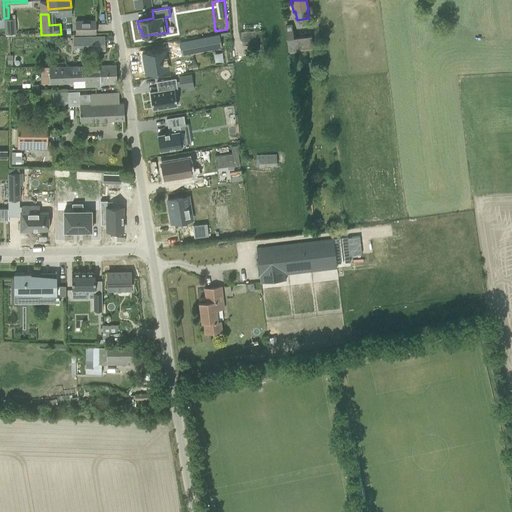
[(4,19),(5,33),(15,33),(14,19),(4,19)]
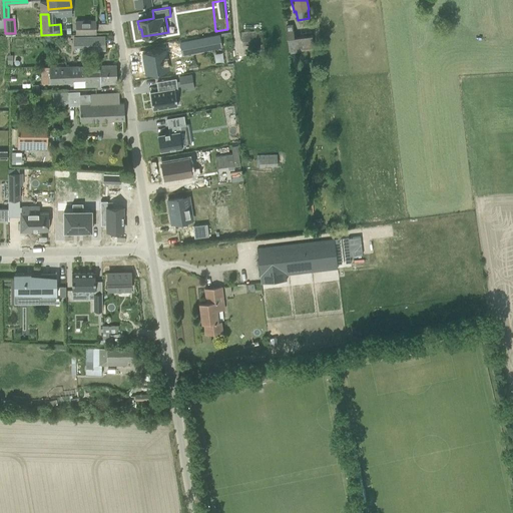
[(96,21),(75,21),(75,33),(96,33),(96,21)]
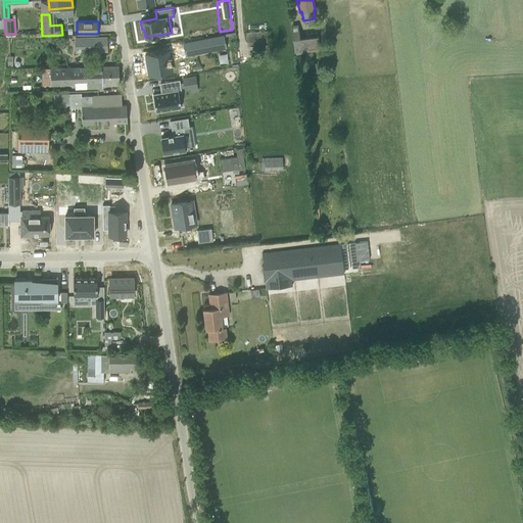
[(290,26),(294,52),(320,49),(318,36),(299,38),(297,25),(290,26)]
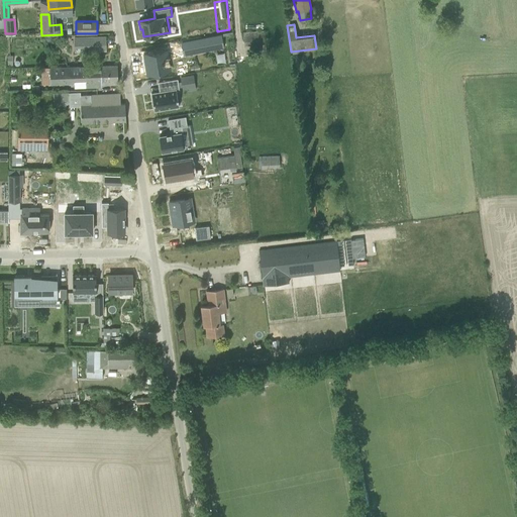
[(242,33),(243,43),(243,45),(265,43),(264,31),(242,33)]
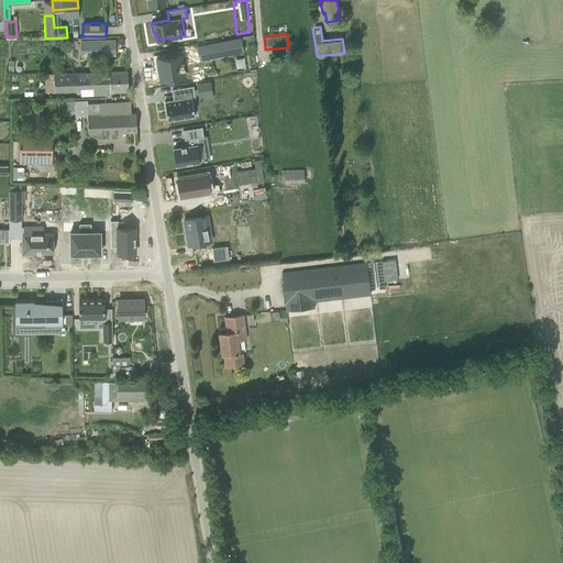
[(240,39),(198,46),(200,61),(242,52),(240,39)]
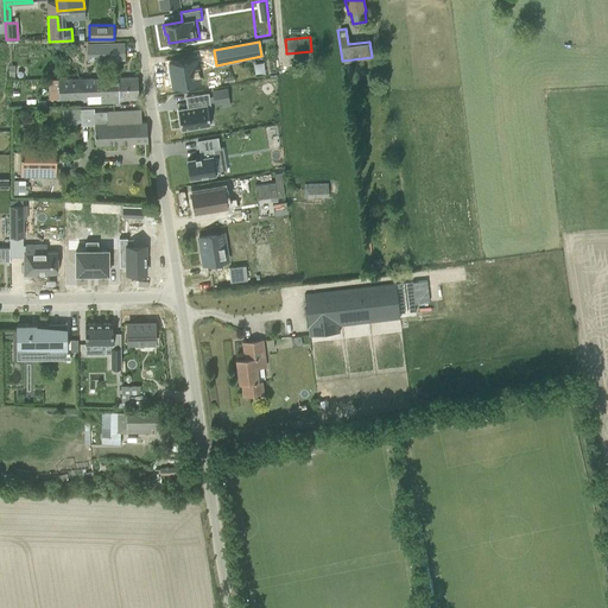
[(113,59),(112,44),(88,45),(88,61),(113,59)]
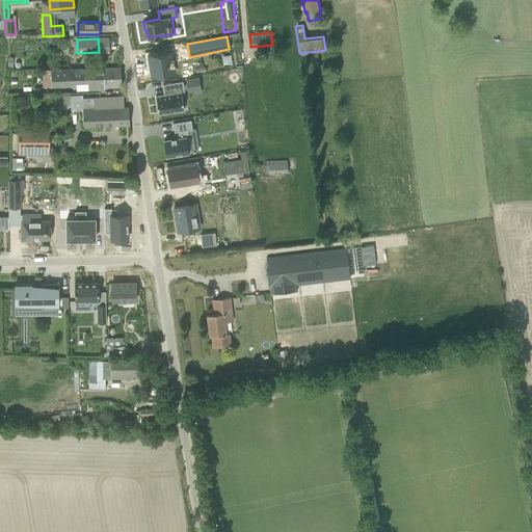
[(173,51),(150,55),(153,75),(176,72),(175,65),(176,65),(175,57),(174,57),(173,51)]
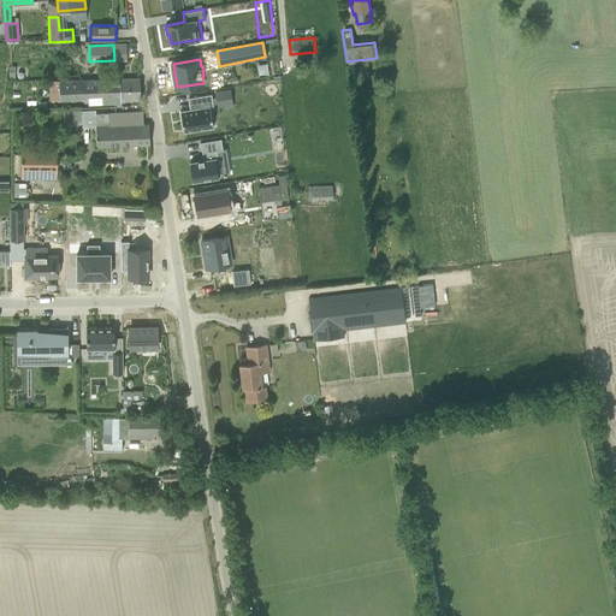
[(140,100),(140,89),(140,78),(49,82),(49,101),(102,99),(102,105),(108,104),(120,104),(120,101),(140,100)]
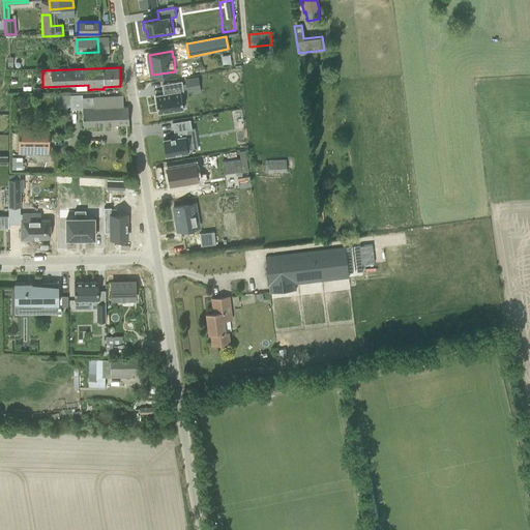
[(184,79),(185,84),(186,89),(186,91),(199,89),(197,77),(184,79)]
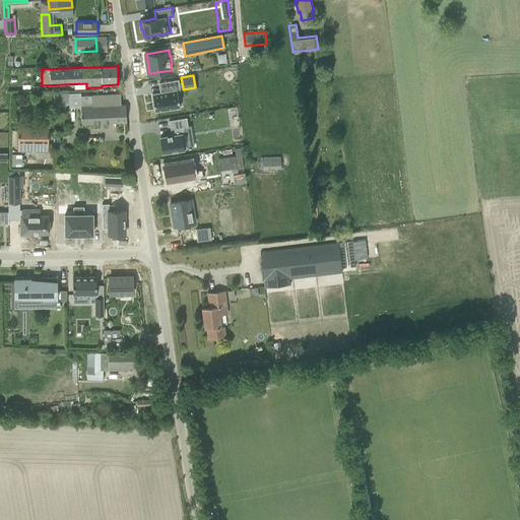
[(177,90),(180,90),(178,80),(163,82),(163,83),(164,91),(160,92),(151,93),(154,112),(180,107),(177,90)]
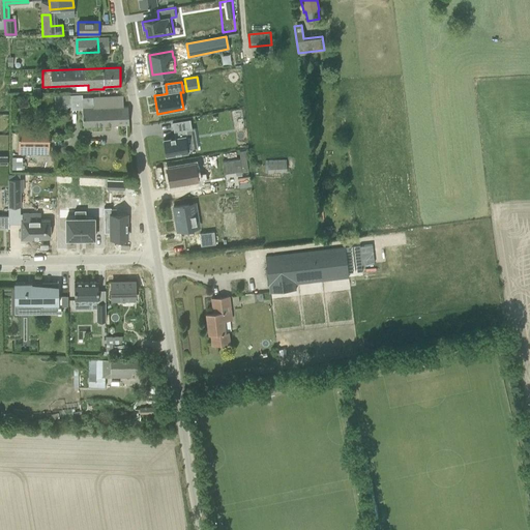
[(112,96),(81,98),(82,110),(83,127),(118,125),(128,124),(127,107),(123,107),(122,95),(112,96)]
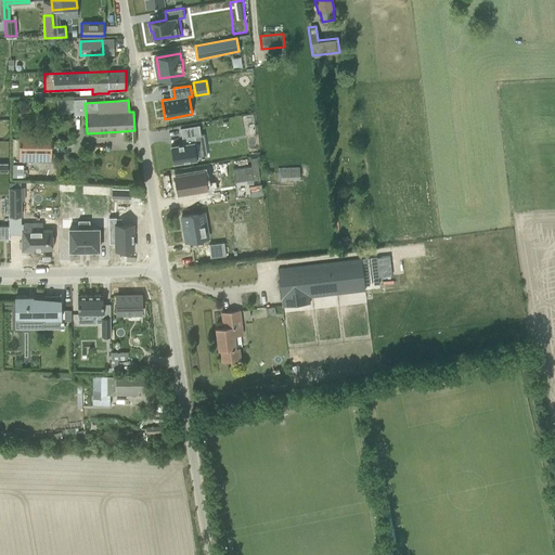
[(252,115),(237,117),(241,137),(236,137),(239,150),(243,150),(244,156),(258,154),(252,115)]
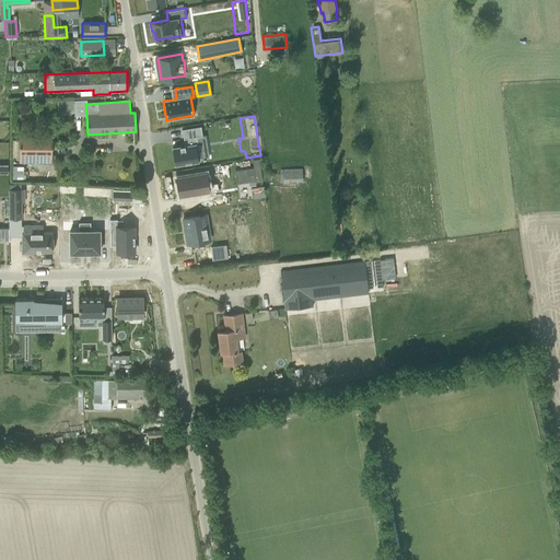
[(202,137),(200,126),(182,129),(184,144),(179,146),(179,147),(173,148),(175,164),(200,161),(197,137),(202,137)]
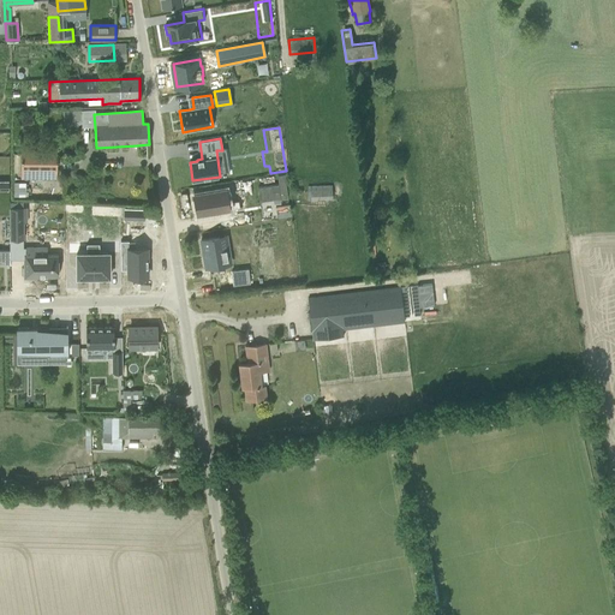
[(19,179),(57,180),(57,151),(21,151),(19,179)]
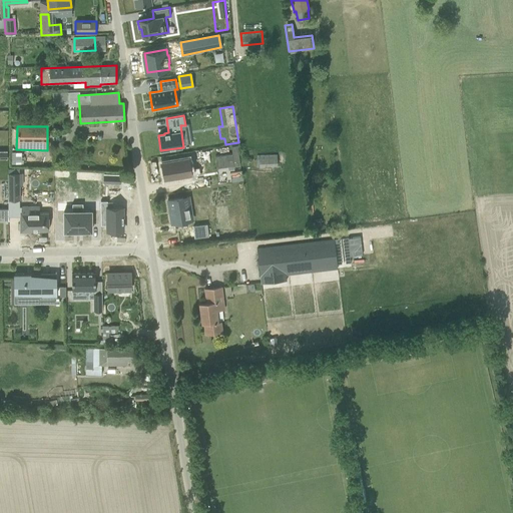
[(215,156),(216,168),(239,165),(237,145),(231,146),(232,154),(215,156)]
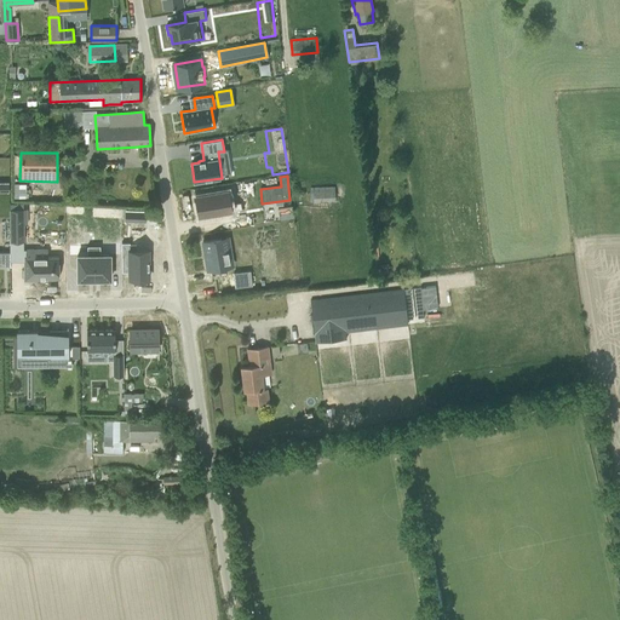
[(13,183),(13,197),(24,197),(24,184),(13,183)]
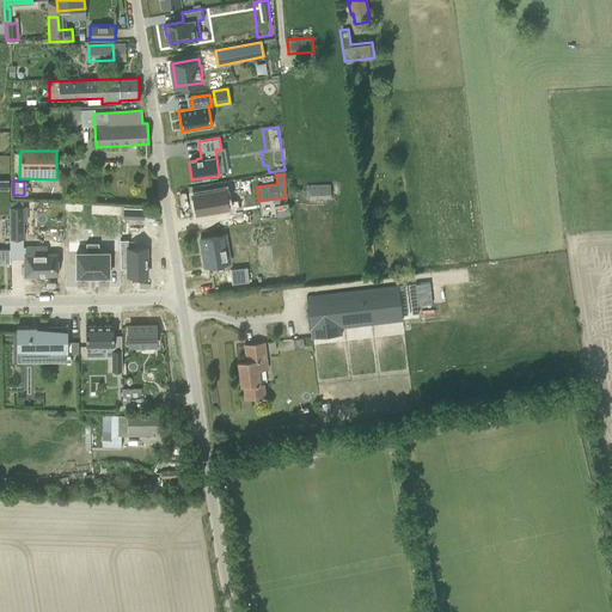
[(330,199),(330,184),(306,185),(306,200),(330,199)]
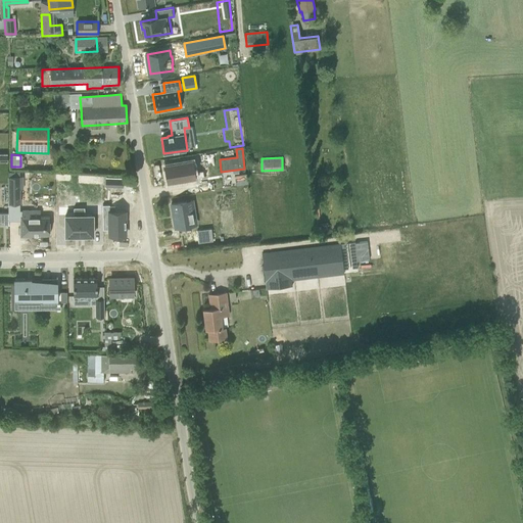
[(193,161),(165,165),(169,182),(185,180),(187,193),(219,188),(217,174),(204,176),(203,171),(195,172),(193,161)]
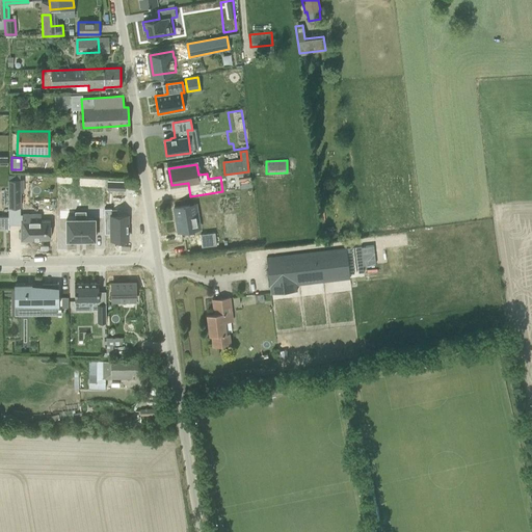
[(23,180),(8,180),(8,208),(20,208),(20,192),(23,192),(23,180)]
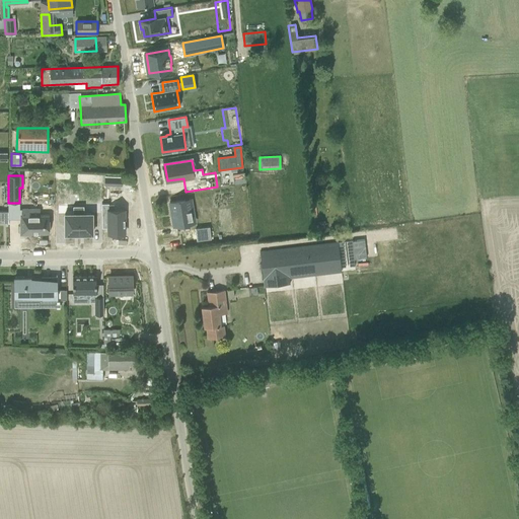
[(105,175),(104,184),(122,186),(122,176),(105,175)]
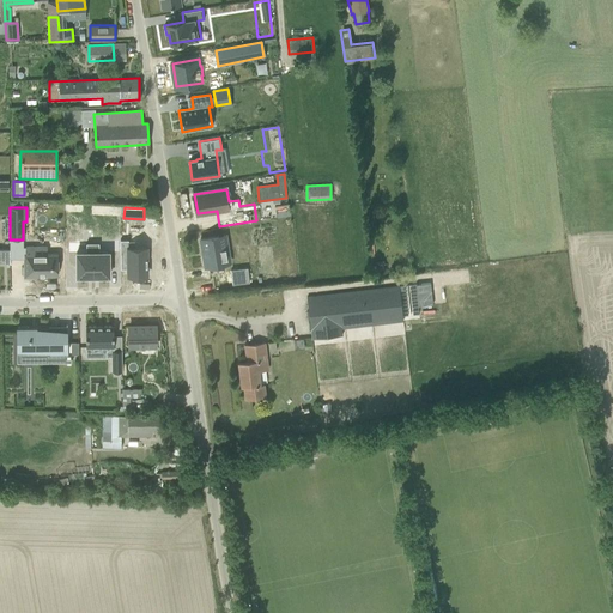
[(224,263),(223,259),(230,258),(229,248),(222,249),(219,236),(201,240),(206,267),(224,263)]
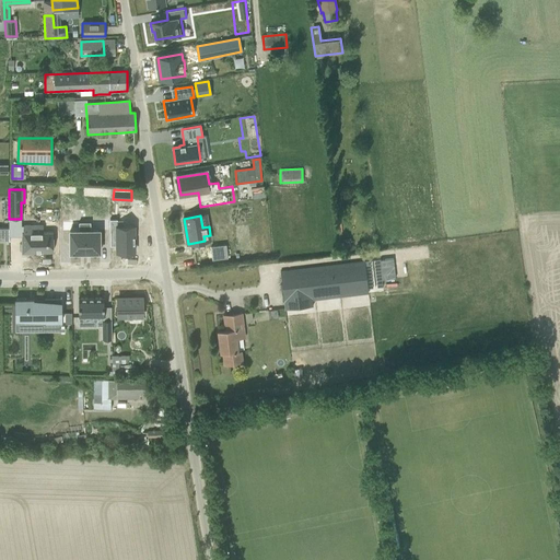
[(117,219),(109,220),(109,246),(116,245),(116,252),(135,252),(133,226),(117,226),(117,219)]
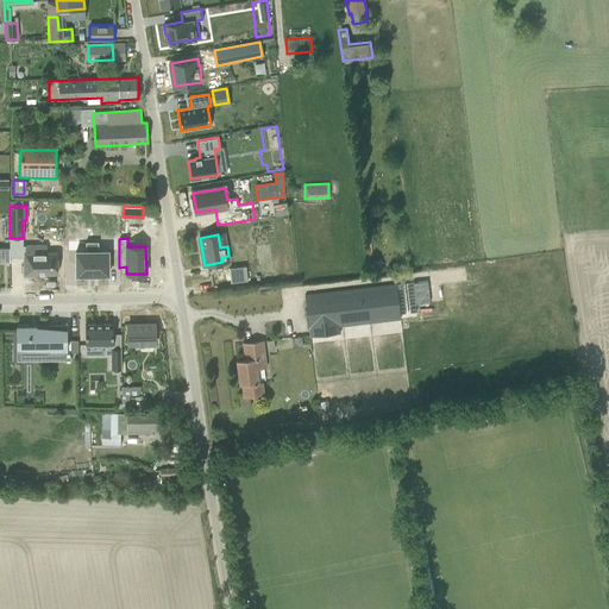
[(85,251),(75,251),(76,275),(92,275),(92,242),(85,242),(85,251)]
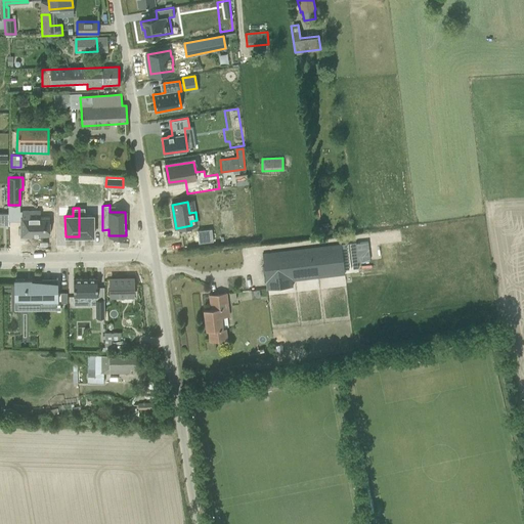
[(84,208),(79,208),(79,236),(93,235),(92,215),(84,215),(84,208)]
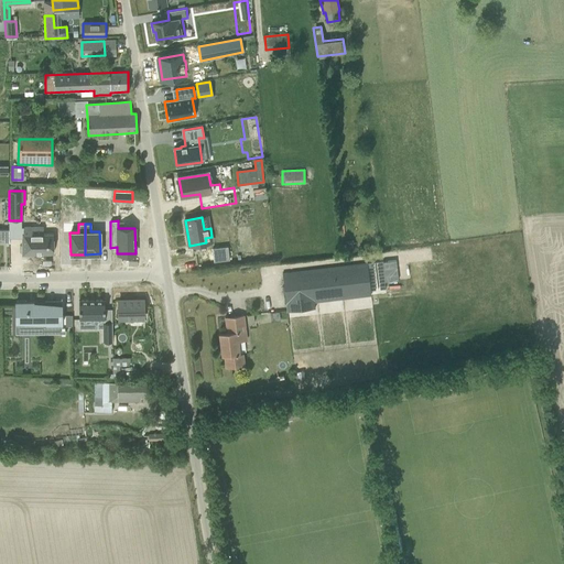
[(23,232),(22,232),(22,255),(35,255),(35,252),(53,252),(53,234),(30,234),(30,227),(23,227),(23,232)]
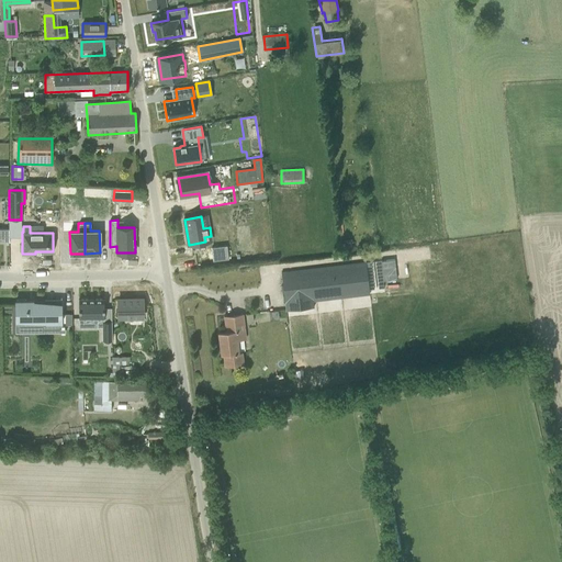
[(226,246),(211,248),(213,261),(228,259),(226,246)]
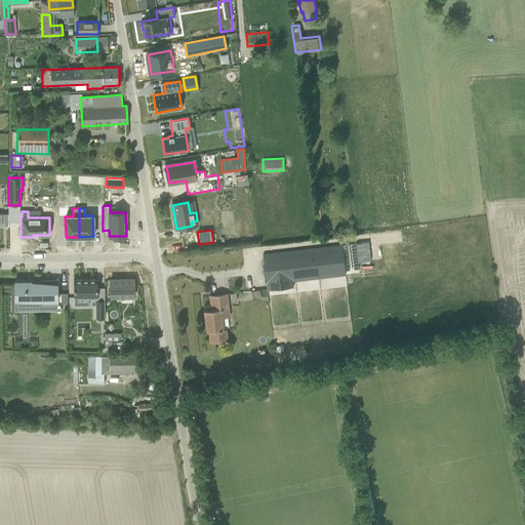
[(263,254),(265,267),(263,267),(264,273),(265,273),(267,290),(293,287),(292,281),(345,275),(341,245),(263,254)]
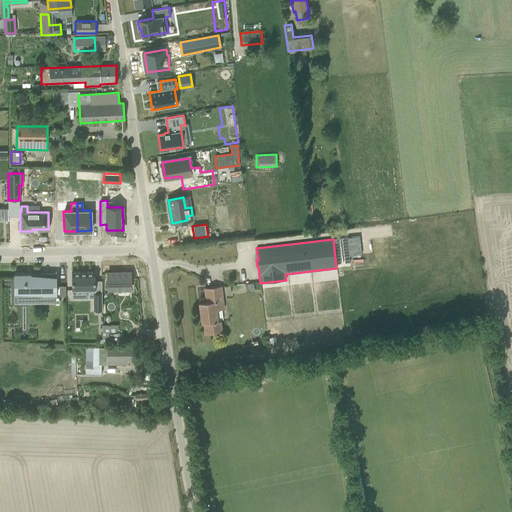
[(130,272),(107,273),(108,289),(130,289),(130,272)]
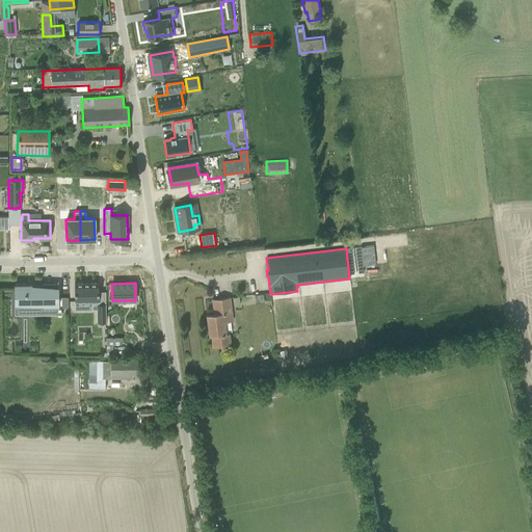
[(44,284),(15,284),(15,298),(23,298),(23,303),(40,303),(40,312),(57,312),(57,290),(44,290),(44,284)]
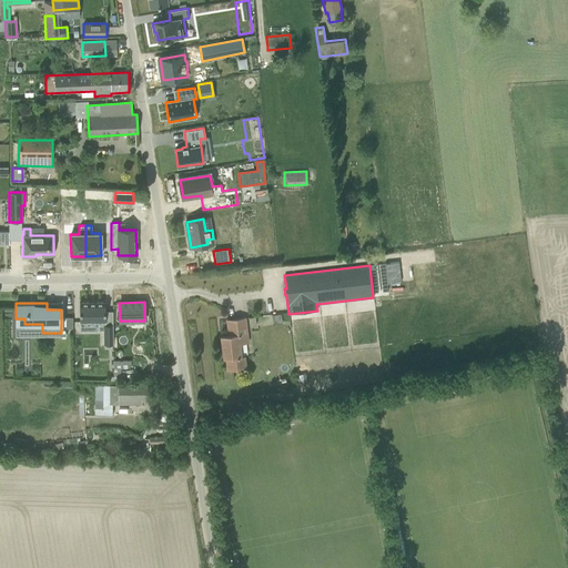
[(105,303),(79,303),(79,322),(99,322),(99,325),(98,325),(98,330),(104,330),(104,345),(113,344),(112,324),(105,325),(105,303)]
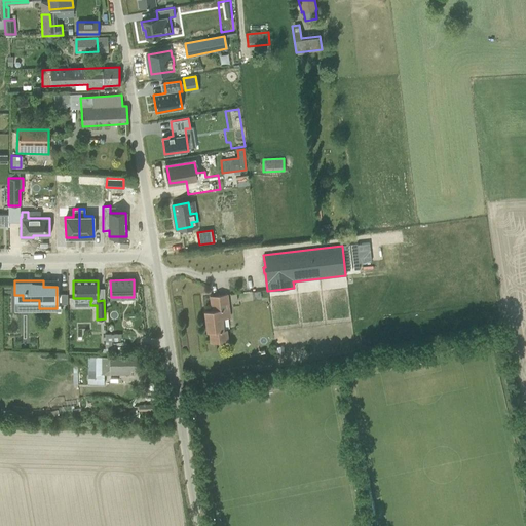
[(204,311),(205,321),(207,332),(209,332),(211,342),(227,340),(226,329),(223,330),(221,309),(228,308),(227,294),(210,296),(212,310),(204,311)]
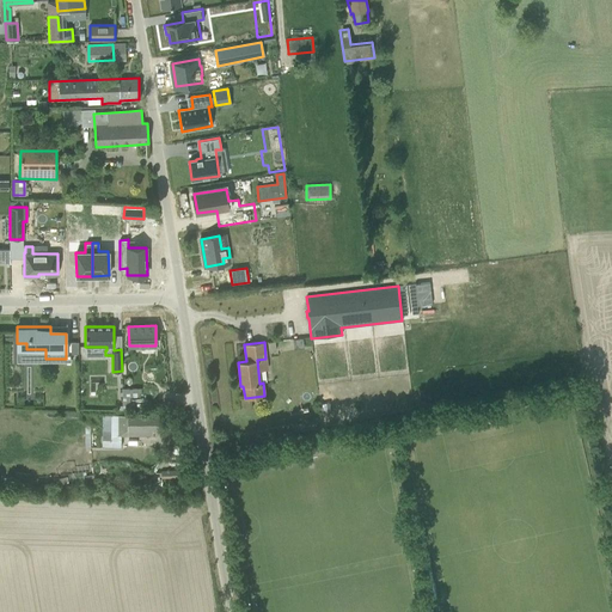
[(140,396),(139,387),(121,389),(121,405),(151,404),(151,396),(140,396)]
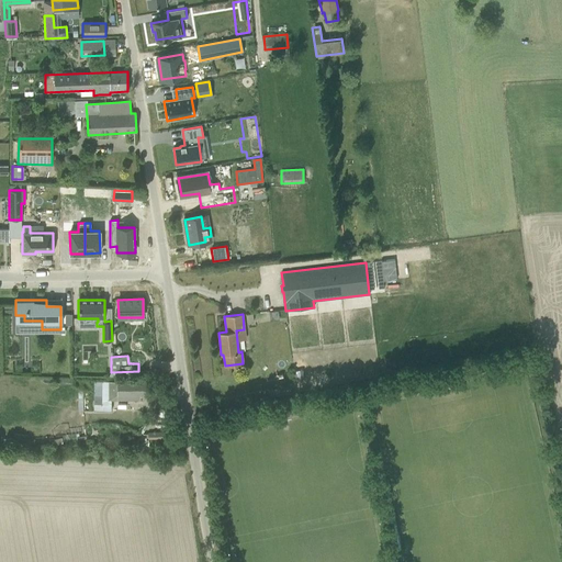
[(147,394),(147,382),(93,382),(93,411),(111,411),(111,400),(139,400),(139,394),(147,394)]
